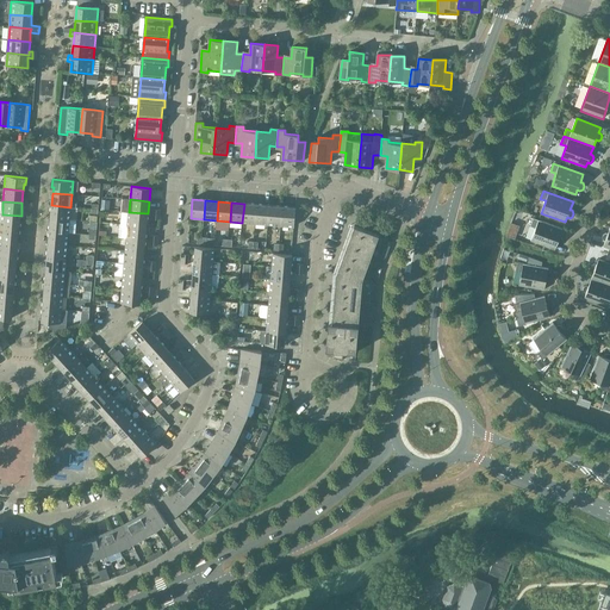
[(244,204),(242,223),(256,224),(259,205),(244,204)]
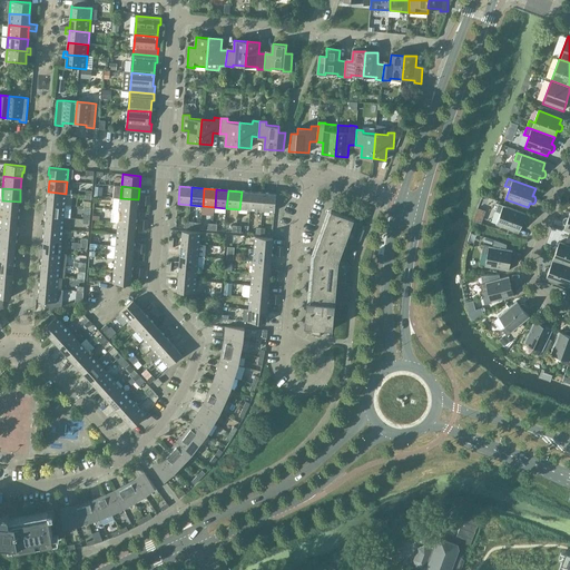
[(48,192),(47,204),(65,206),(66,194),(48,192)]
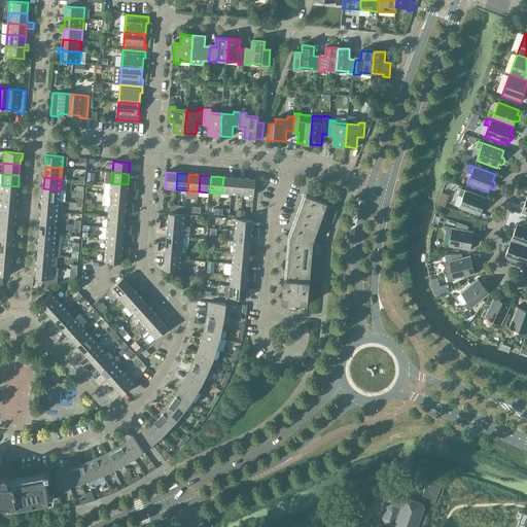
[(221,194),(232,194),(233,178),(223,177),(221,194)]
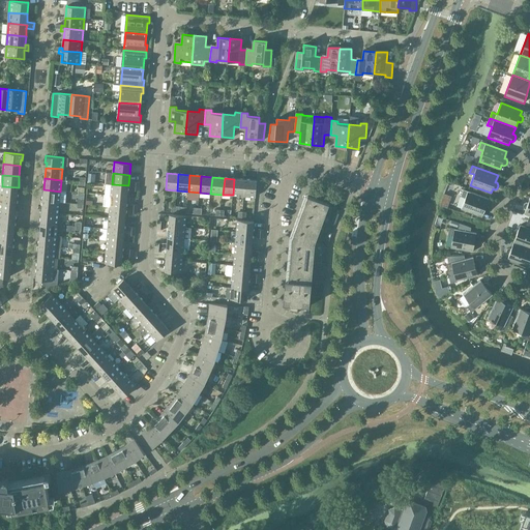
[(234,179),(233,195),(244,196),(245,179),(234,179)]
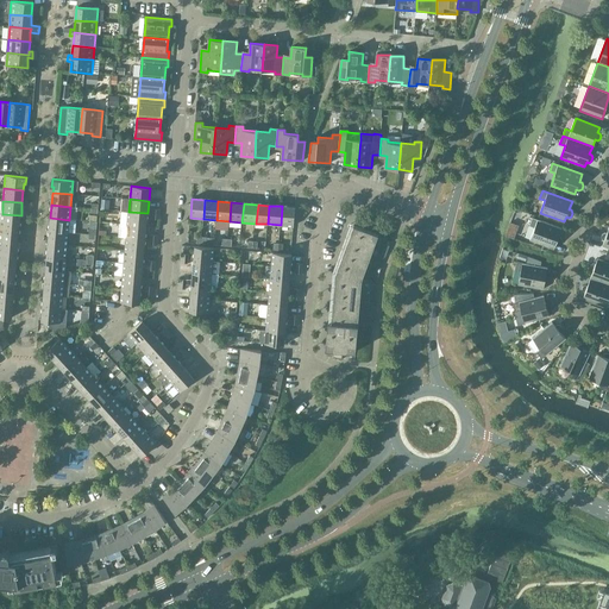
[(282,206),(281,225),(294,226),(295,207),(282,206)]
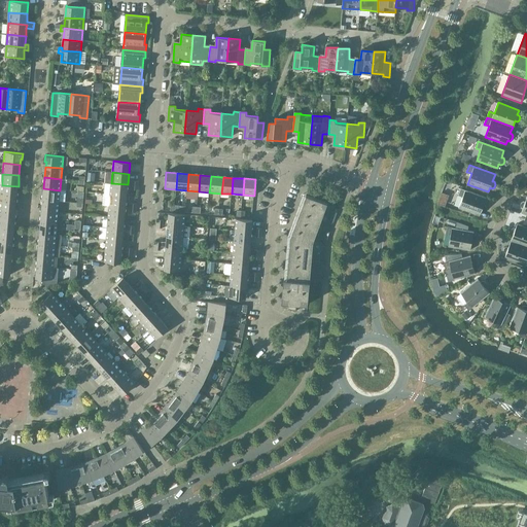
[(128,184),(111,183),(110,195),(127,196),(128,184)]
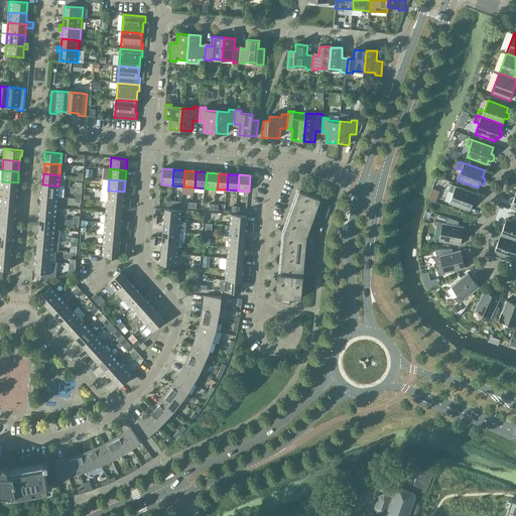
[(2,181),(1,191),(17,194),(18,182),(2,181)]
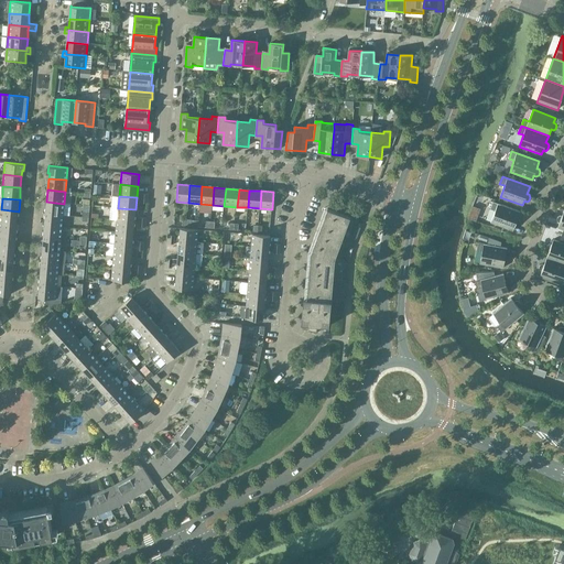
[(45,214),(63,215),(64,204),(46,202),(45,214)]
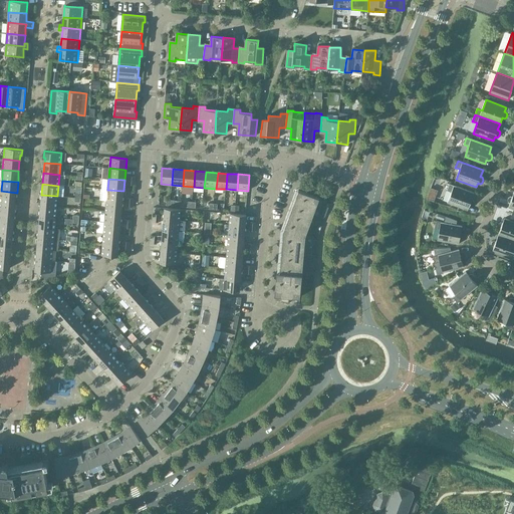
[(469,206),(471,207),(473,206),(475,203),(473,200),(472,200),(474,193),(449,184),(447,191),(451,192),(447,203),(468,210),(469,206)]
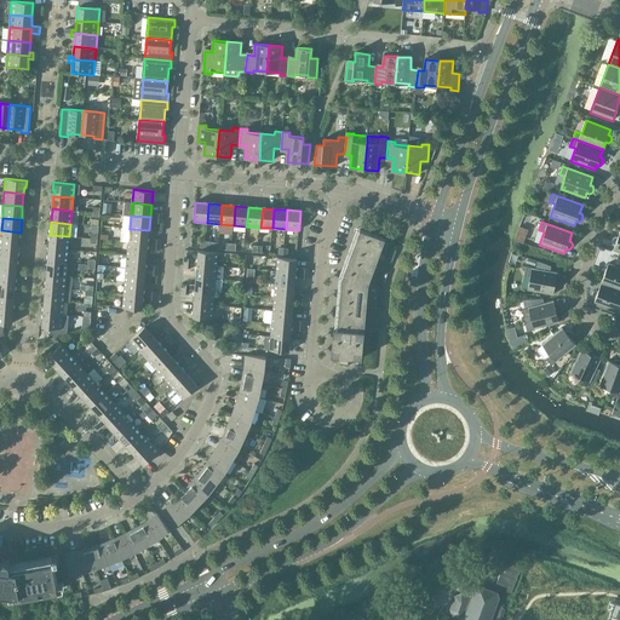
[(149,230),(130,229),(128,242),(148,244),(149,230)]
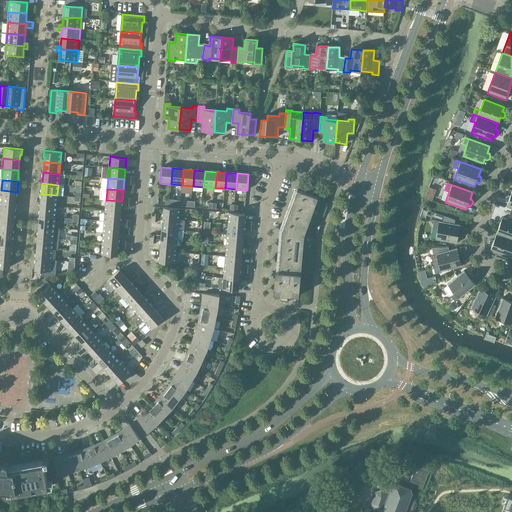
[(17,192),(1,190),(0,197),(0,201),(16,203),(17,192)]
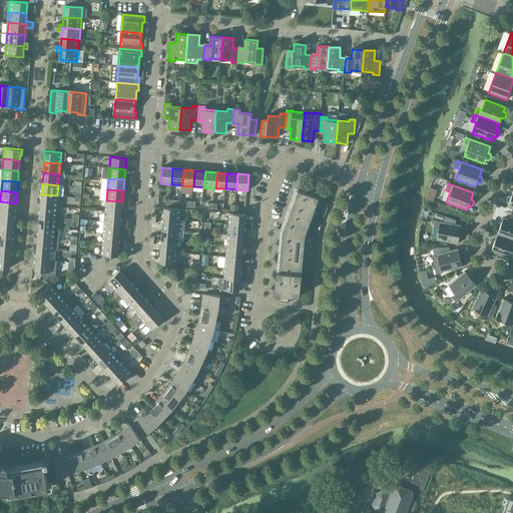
[(283,230),(280,272),(277,272),(275,294),(300,297),(302,275),(314,276),(316,255),(304,253),(305,235),(319,197),(298,190),(283,230)]
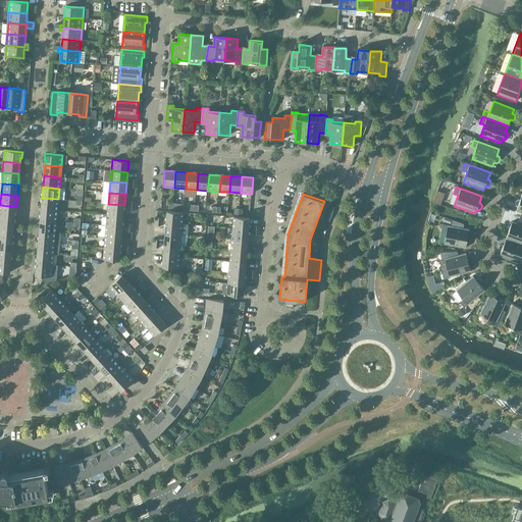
[(42,198),(41,209),(57,210),(58,199),(42,198)]
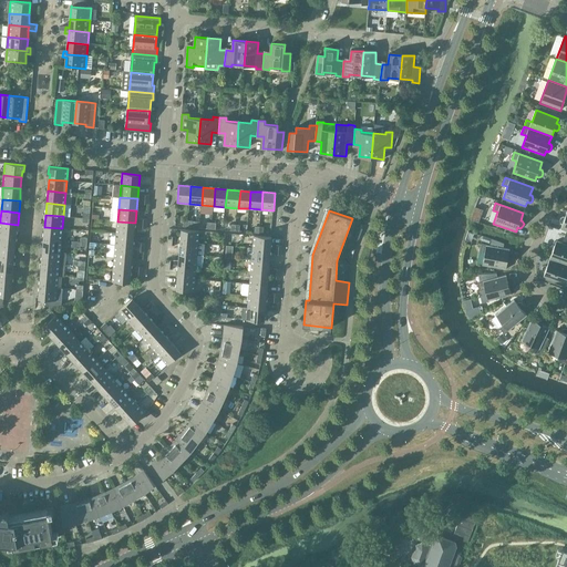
[(116,233),(134,235),(135,223),(117,222),(116,233)]
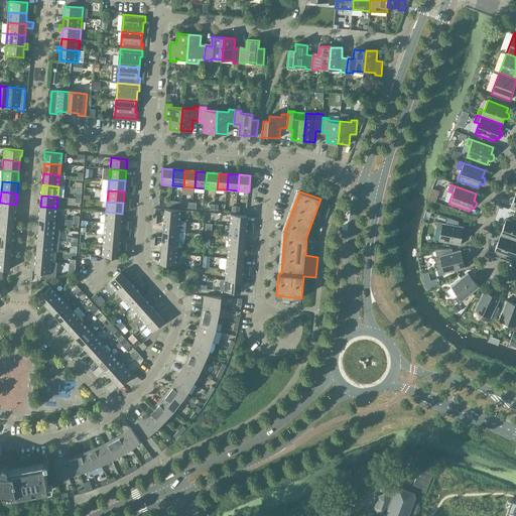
[(16,205),(0,203),(0,214),(15,215),(16,205)]
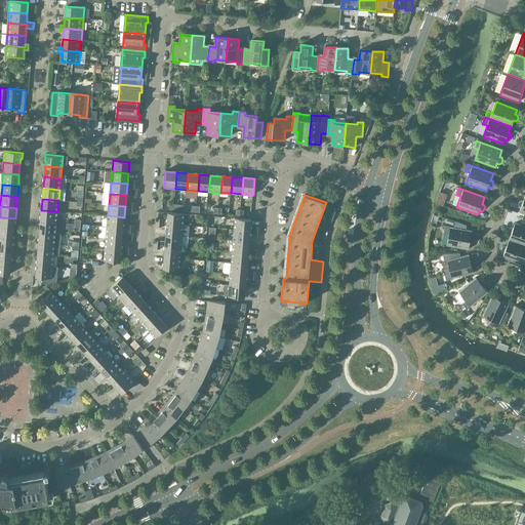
[(41,210),(41,220),(56,223),(57,211),(41,210)]
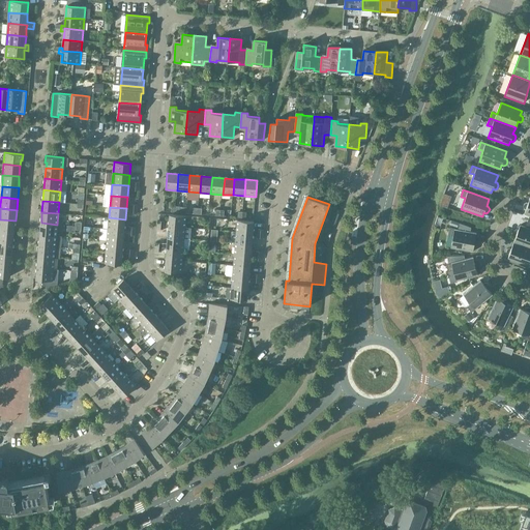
[(170,214),(169,226),(185,228),(186,216),(170,214)]
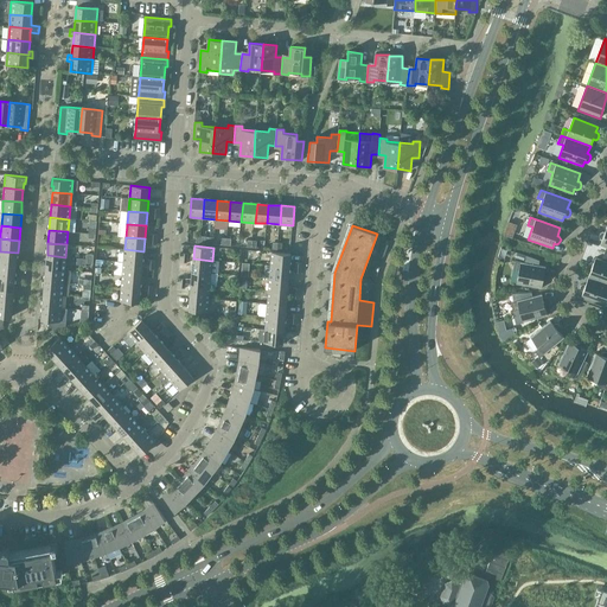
[(123,262),(142,264),(144,251),(125,249),(123,262)]
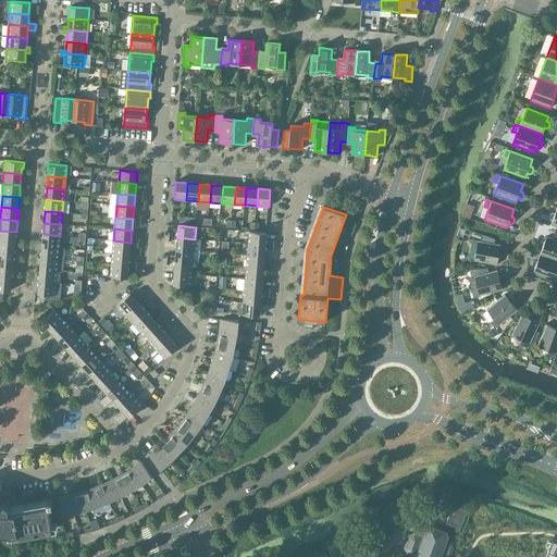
[(0,231),(0,242),(15,244),(16,232),(0,231)]
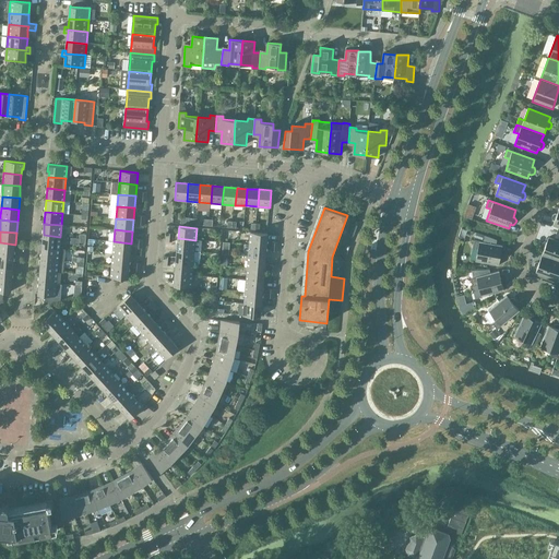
[(266,246),(268,234),(250,233),(249,245),(266,246)]
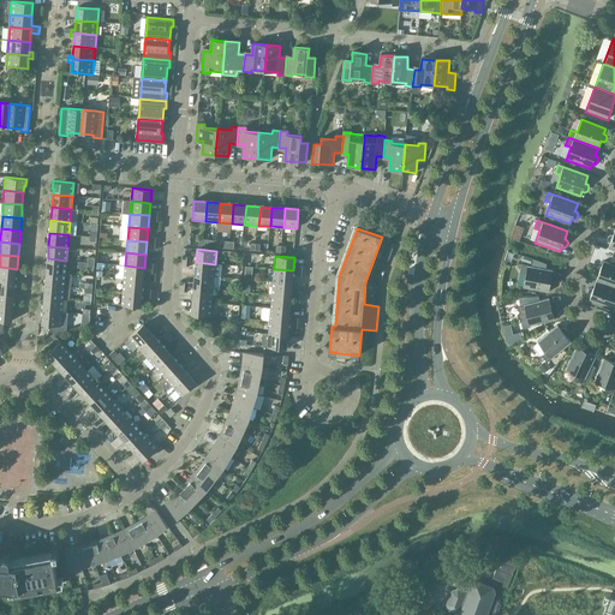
[(598,274),(596,281),(614,288),(614,257),(614,258),(611,264),(603,261),(601,267),(599,266),(597,267),(596,270),(596,273),(598,274)]
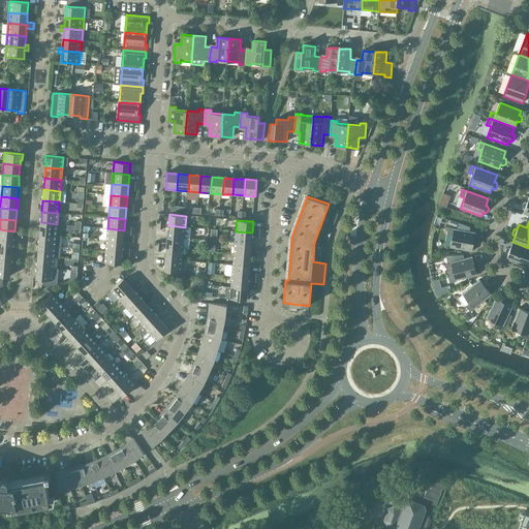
[(40,234),(57,236),(57,224),(41,222),(40,234)]
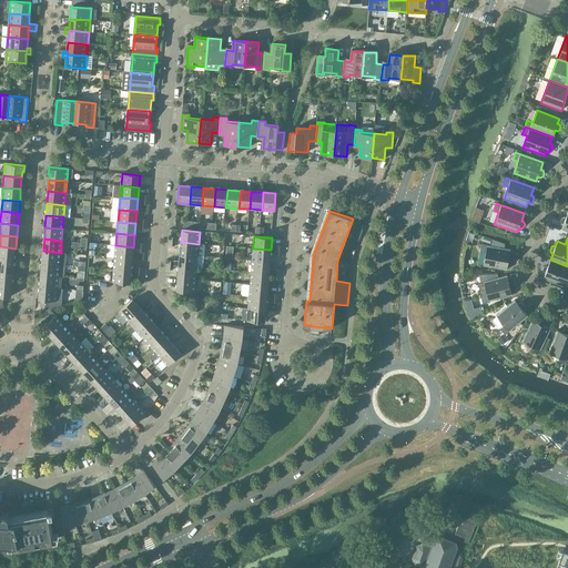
[(181,242),(180,254),(198,255),(199,244),(181,242)]
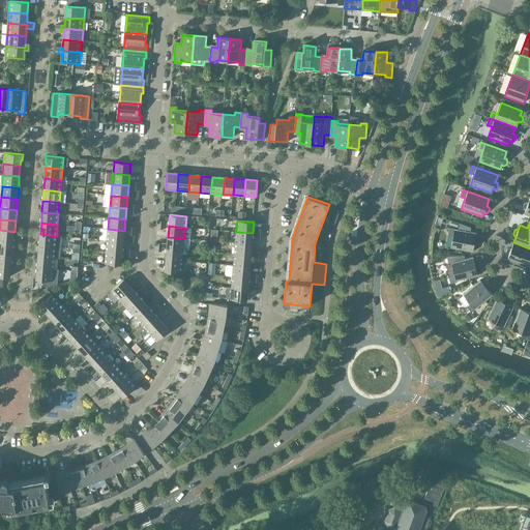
[(451,247),(473,252),(474,247),(476,247),(478,246),(478,242),(477,240),(475,240),(476,233),(449,228),(448,236),(453,236),(451,247)]
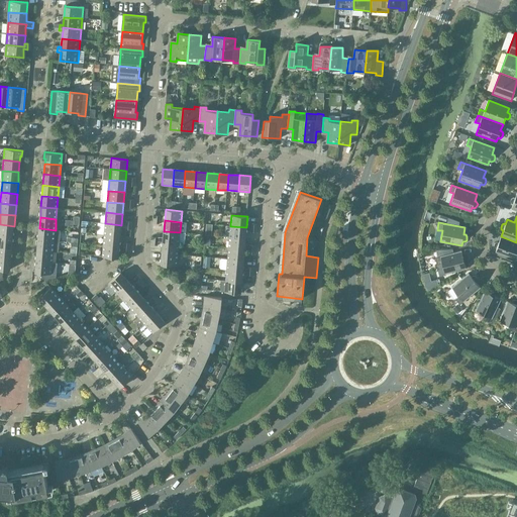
[(121,225),(105,223),(104,234),(120,235),(121,225)]
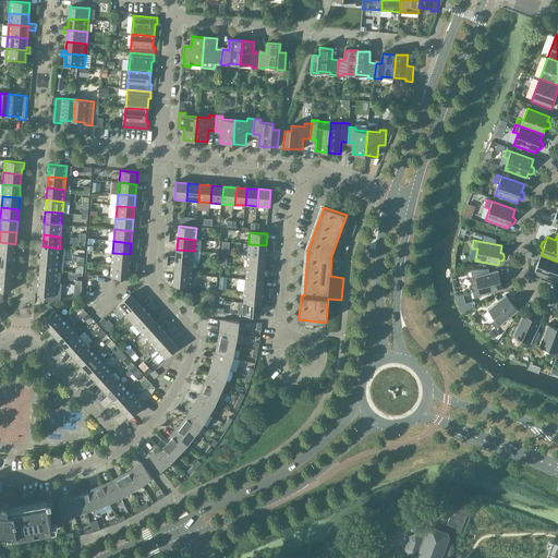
[(0,242),(0,254),(14,256),(15,244),(0,242)]
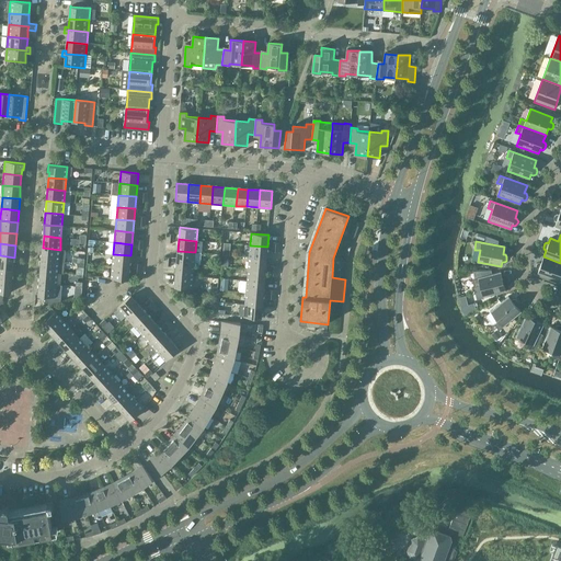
[(266,259),(267,247),(250,245),(249,258),(266,259)]
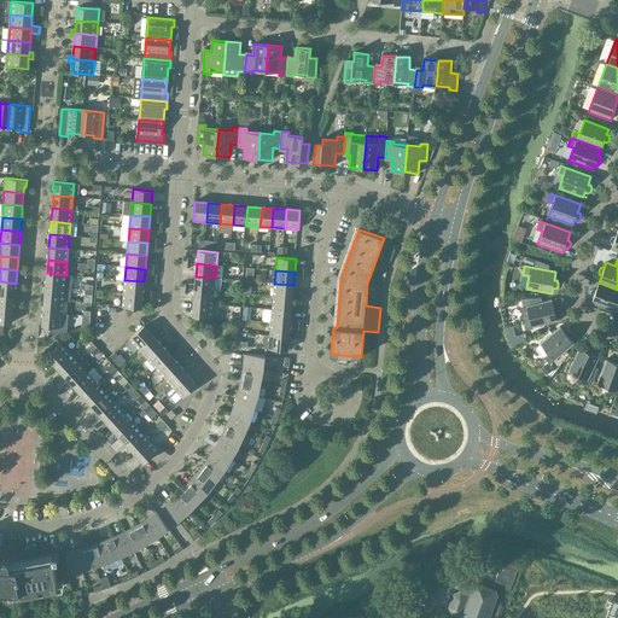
[(65,287),(66,275),(47,273),(46,286),(65,287)]
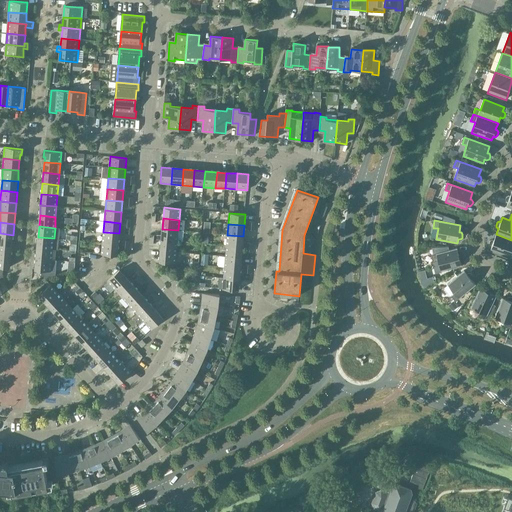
[(162,229),(161,240),(177,241),(178,230),(162,229)]
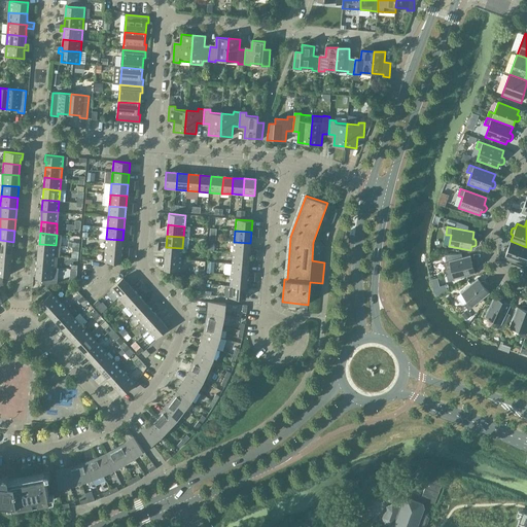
[(123,240),(106,239),(105,250),(121,251),(123,240)]
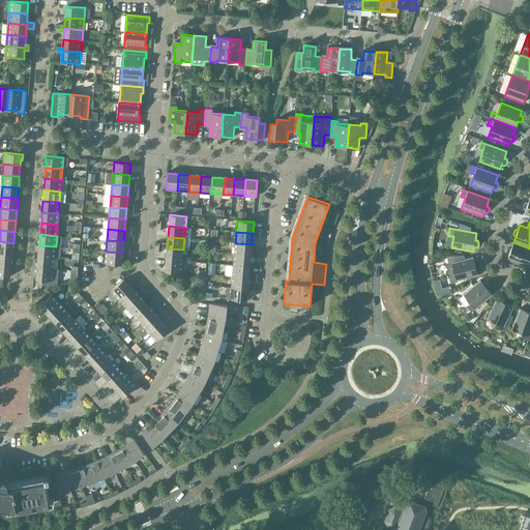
[(0,253),(12,255),(13,243),(0,241),(0,253)]
